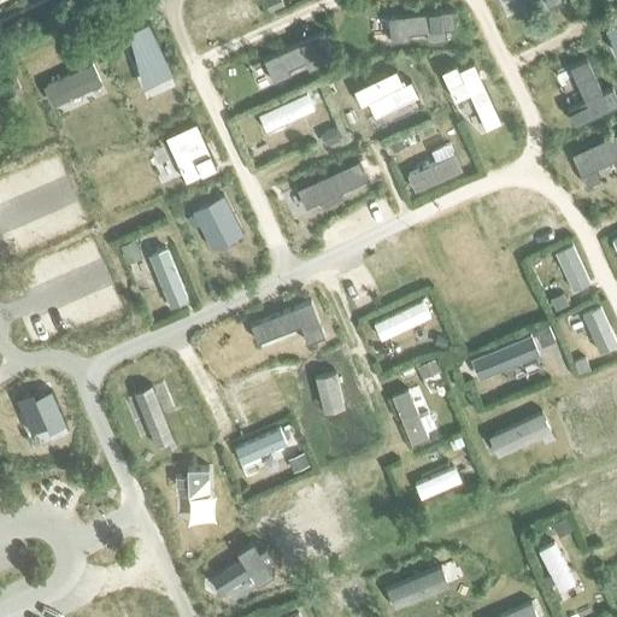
[(282,0),(265,0),(270,10),(285,4),(282,0)]
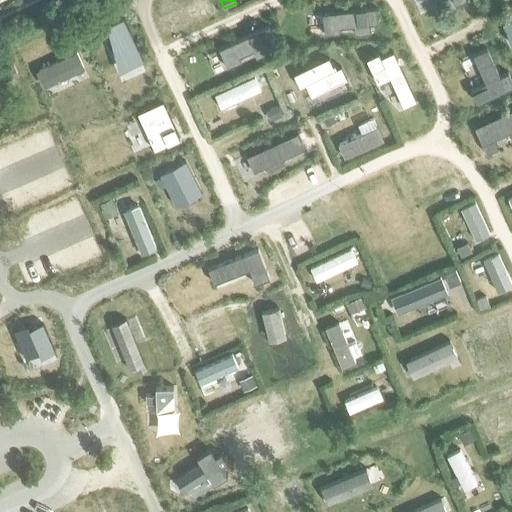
[(424,0),(410,0),(420,19),(431,14),(424,0)]
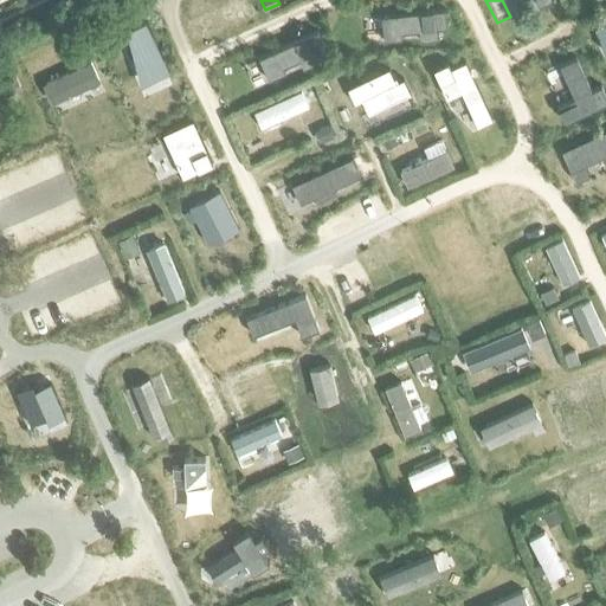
[(146,17),(107,36),(114,52),(134,42),(137,50),(156,40),(146,17)]
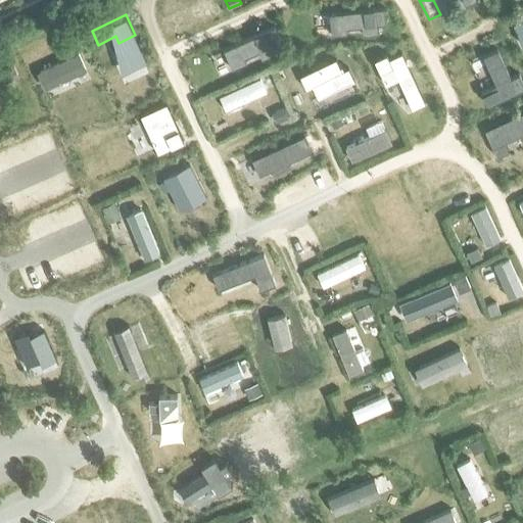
[(48,39),(14,55),(20,67),(53,52),(48,39)]
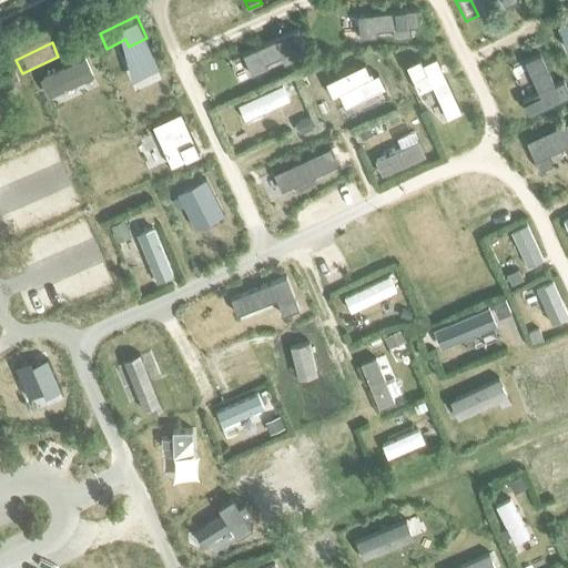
[(524,97),(530,111),(567,93),(567,83),(565,75),(555,80),(541,50),(526,58),(539,90),(524,97)]
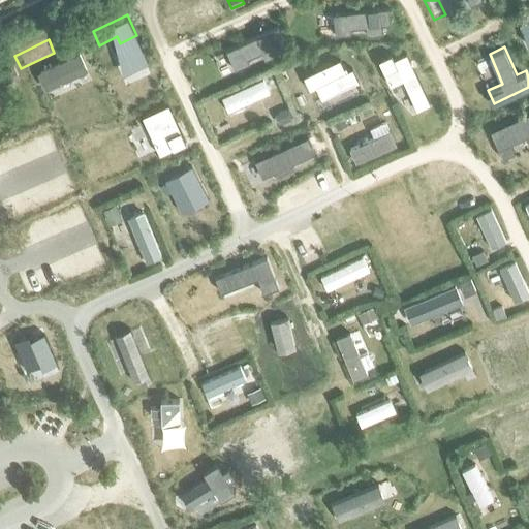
[(252,90),(223,102),(227,114),(240,109),(243,117),(252,113),(248,104),(256,101),(252,90)]
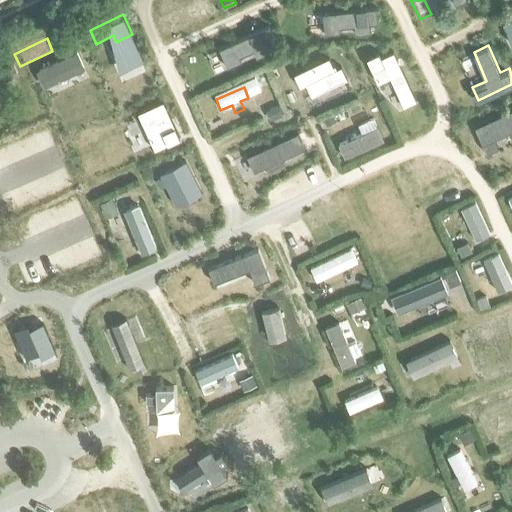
[(278,104),(265,110),(270,120),(282,114),(278,104)]
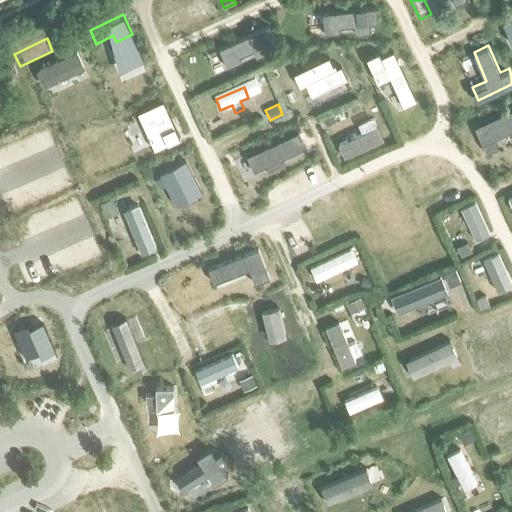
[(511,107),(474,124),(486,150),(498,145),(494,136),(511,128),(511,107)]
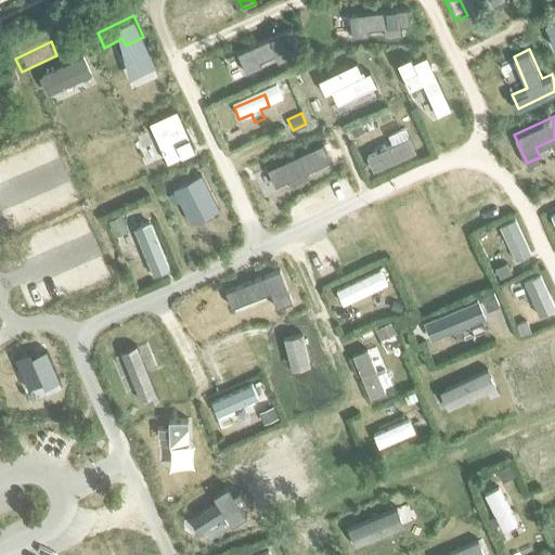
[(360,125),(350,129),(353,137),(363,131),(360,125)]
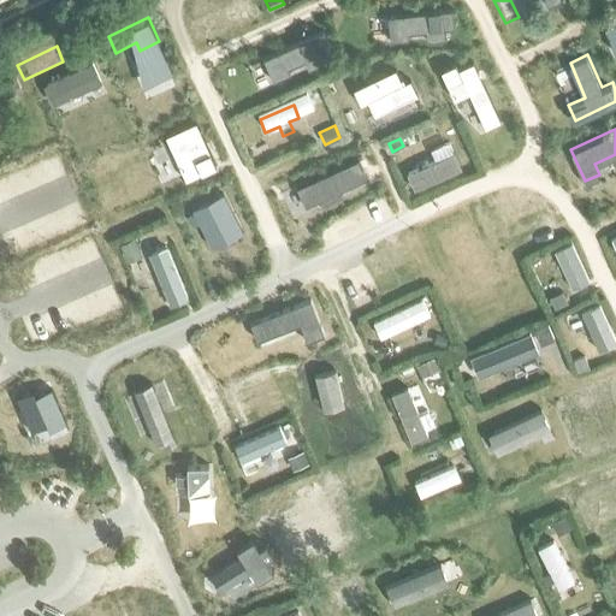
[(436,158),(407,171),(414,188),(461,166),(448,140),(431,147),(436,158)]
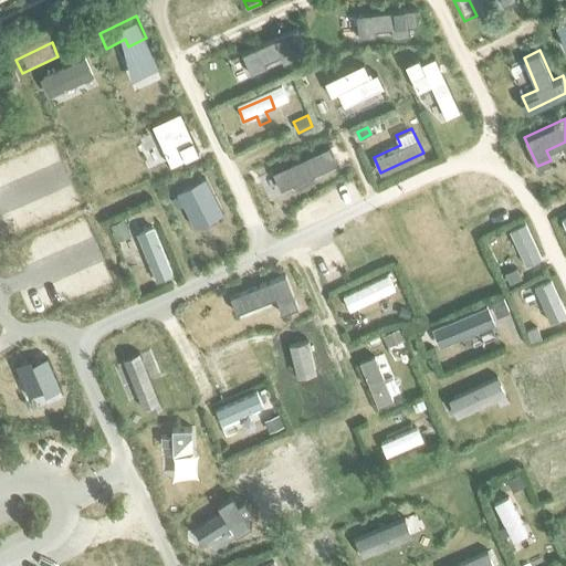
[(91,205),(50,222),(58,239),(98,221),(91,205)]
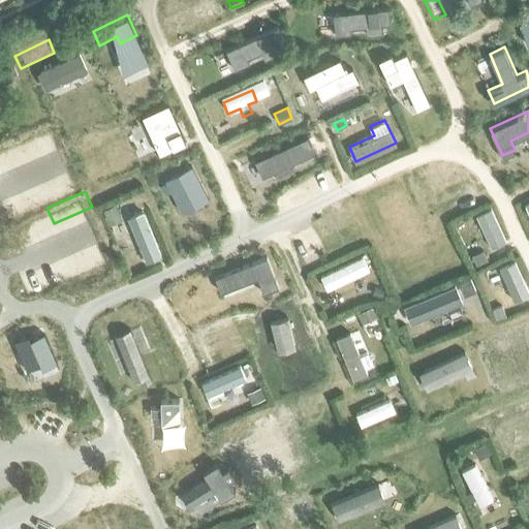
[(116,207),(104,211),(110,224),(121,219),(116,207)]
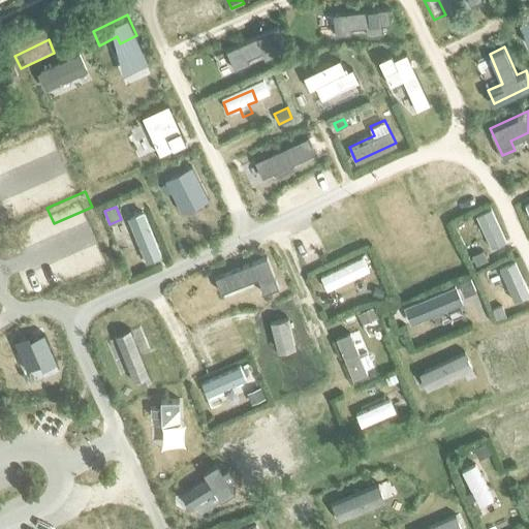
[(489,210),(462,221),(466,232),(494,220),(489,210)]
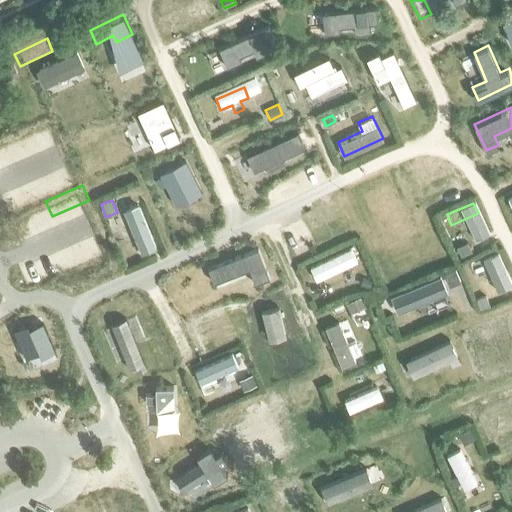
[(117,213),(106,218),(123,258),(134,254),(117,213)]
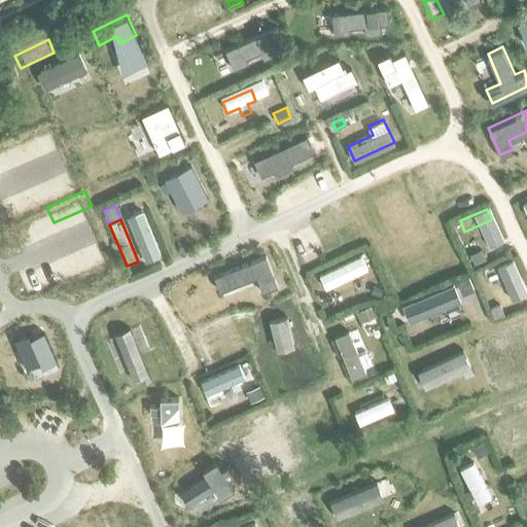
[(98,233),(56,251),(65,272),(106,252),(98,233)]
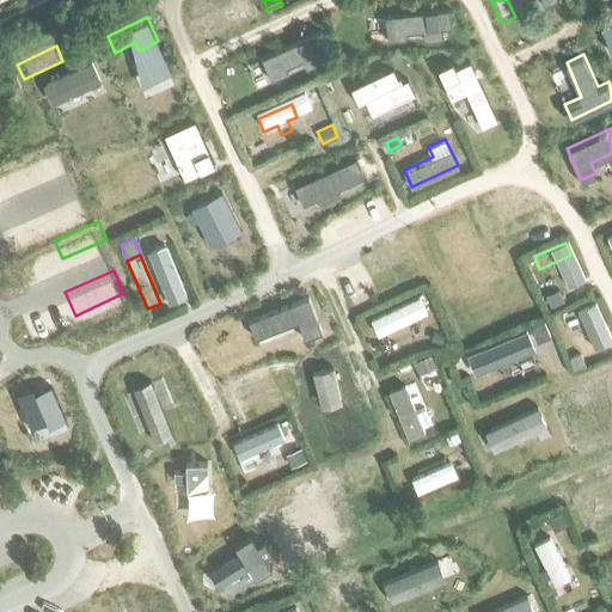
[(557,289),(545,294),(550,306),(563,300),(557,289)]
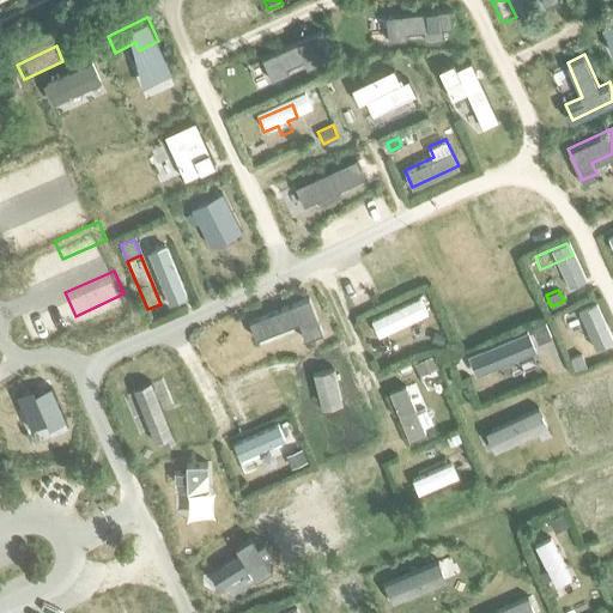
[(302,292),(258,313),(265,327),(309,307),(302,292)]
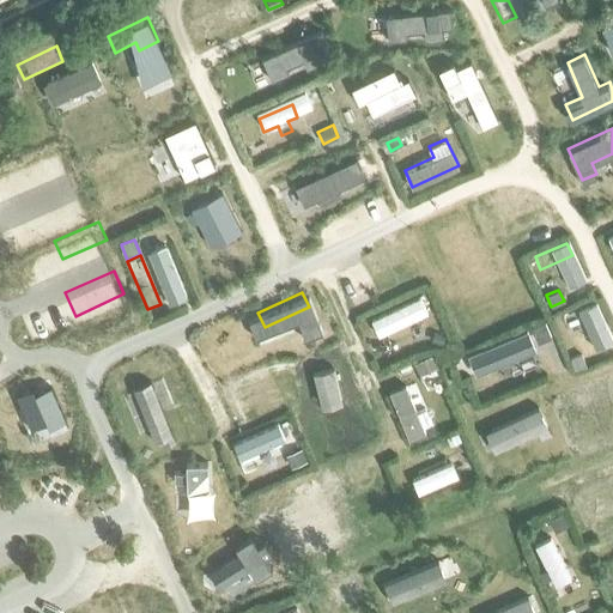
[(426,313),(420,298),(377,317),(383,332),(426,313)]
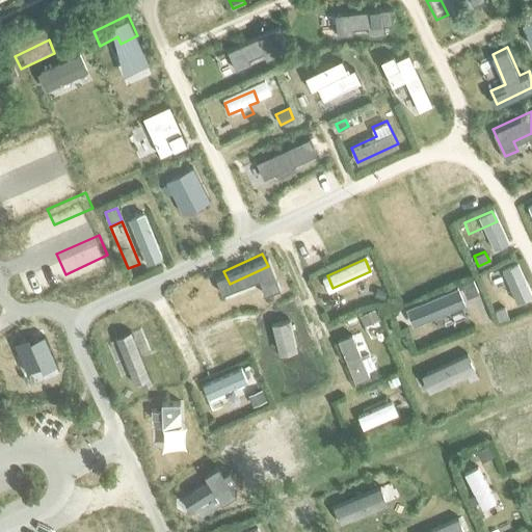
[(473,280),(460,284),(466,298),(478,293),(473,280)]
